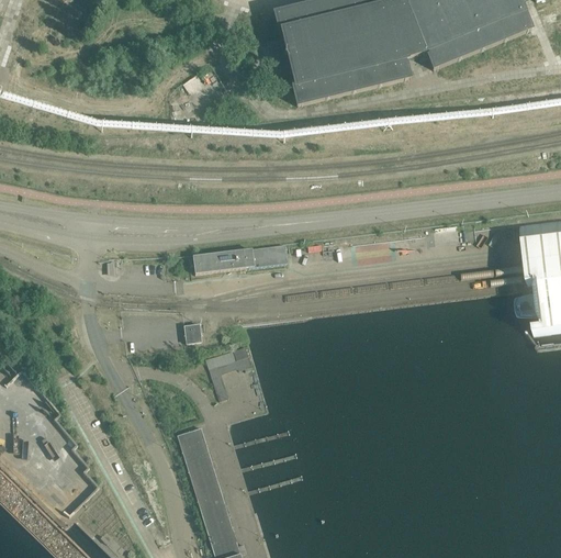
[(278,11),(272,12),(278,32),(280,31),(281,35),(283,46),(275,48),(275,49),(279,67),(280,71),(289,69),(292,81),(292,84),(290,85),(295,104),(300,103),(322,98),(326,97),(348,91),(352,90),(374,85),(374,86),(379,85),(379,84),(401,78),(401,79),(406,78),(403,64),(402,64),(401,58),(404,58),(404,57),(424,52),(404,0),(385,4),(384,4),(383,0),(327,0),(304,6),(304,4),(300,6),(300,7),(278,12),(278,11)]
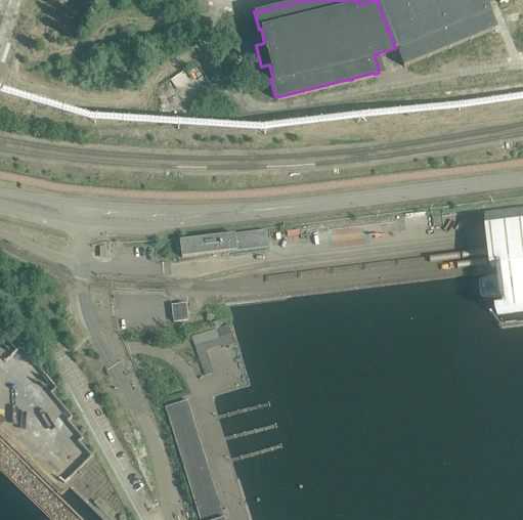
[(377,0),(395,48),(397,47),(399,51),(398,51),(402,62),(407,60),(425,53),(429,52),(446,45),(450,43),(449,43),(468,36),(472,35),(471,35),(486,29),(490,27),(481,2),(480,0),(377,0)]
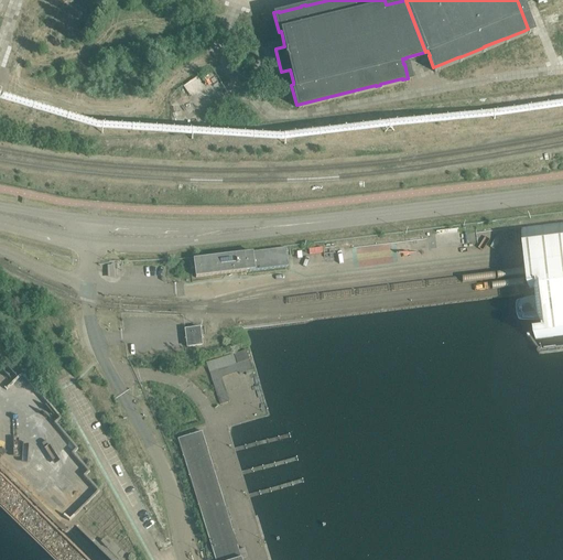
[(533,334),(562,330),(562,218),(520,224),(528,284),(540,282),(540,286),(540,287),(544,326),(533,327),(533,334)]
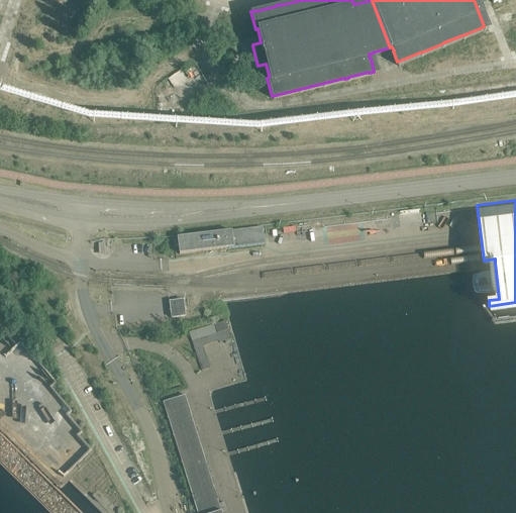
[(233,243),(260,239),(262,239),(261,223),(251,224),(231,227),(233,243)]
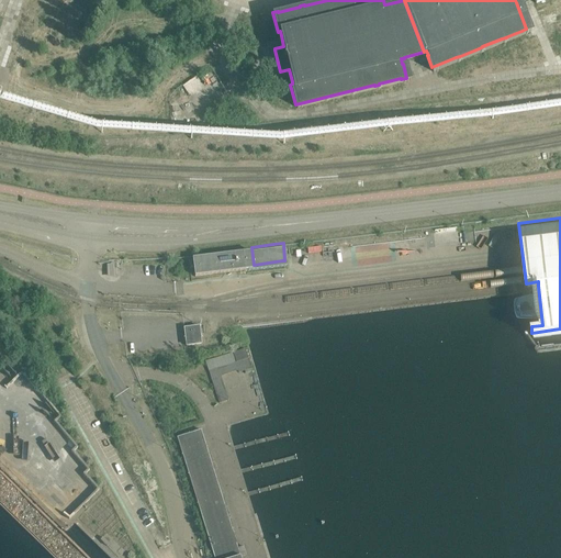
[(251,247),(192,255),(194,272),(254,265),(251,247)]
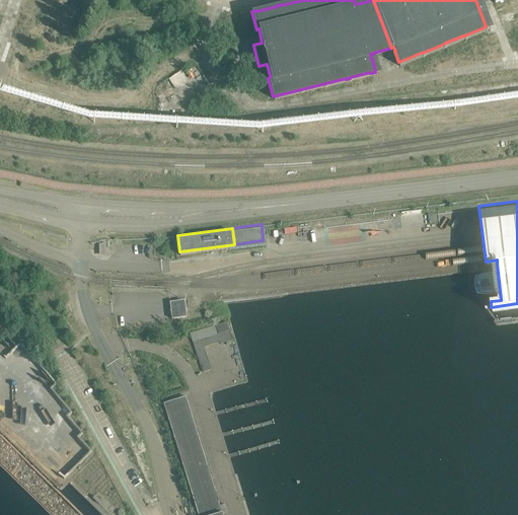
[(169,299),(169,300),(170,315),(185,313),(182,300),(182,297),(169,299)]
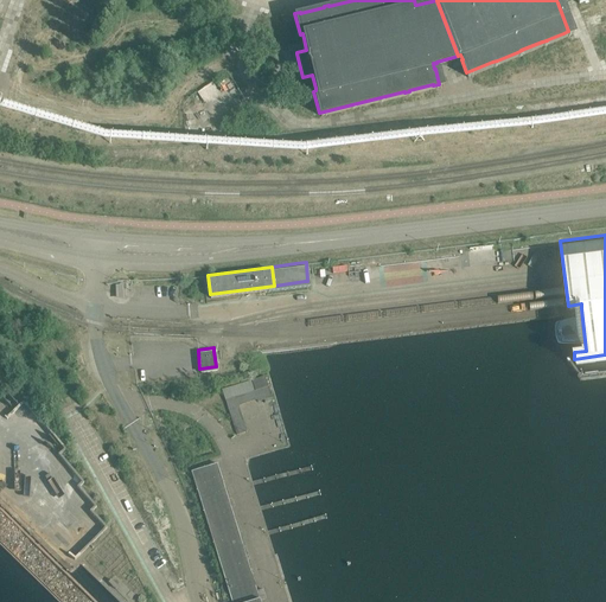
[(255,397),(256,398),(270,395),(263,372),(221,385),(223,396),(227,405),(237,403),(255,397)]
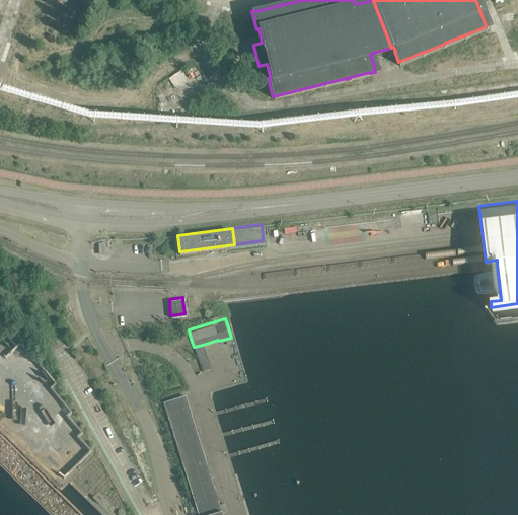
[(200,514),(224,514),(223,510),(228,508),(226,500),(221,502),(189,392),(166,399),(200,514)]
